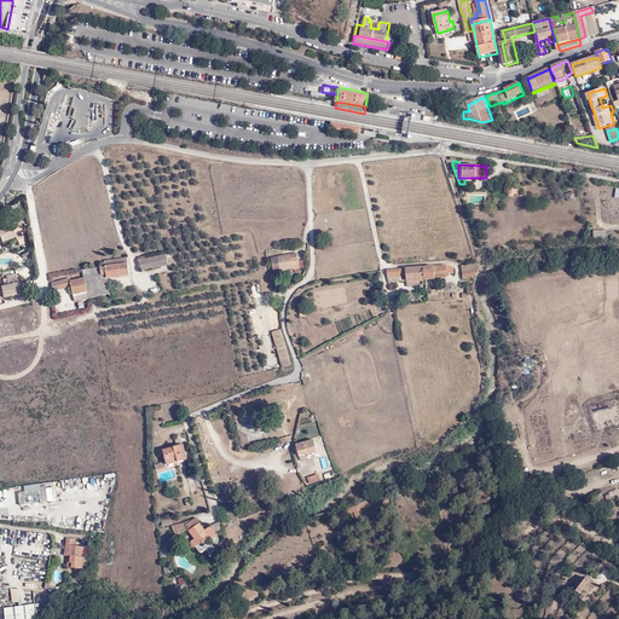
[(16,237),(18,241),(23,238),(16,223),(0,229),(0,236),(3,242),(16,237)]
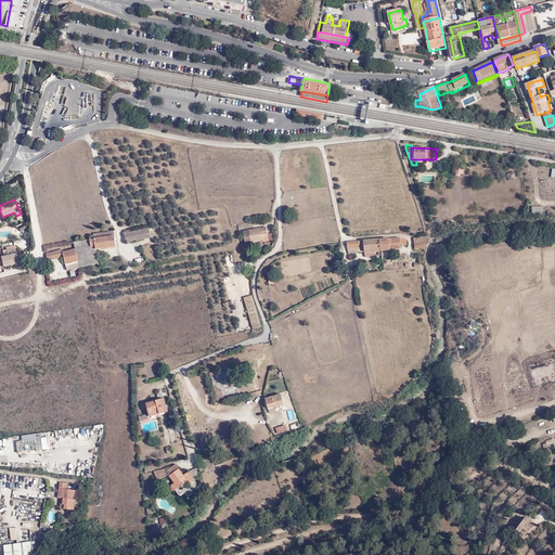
[(14,213),(2,217),(4,221),(16,216),(14,213)]
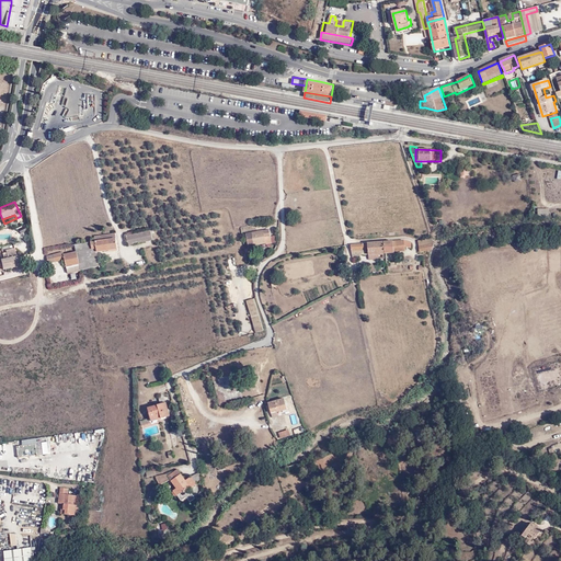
[(259,233),(251,235),(253,245),(273,241),(271,231),(265,232),(264,230),(259,231),(259,233)]
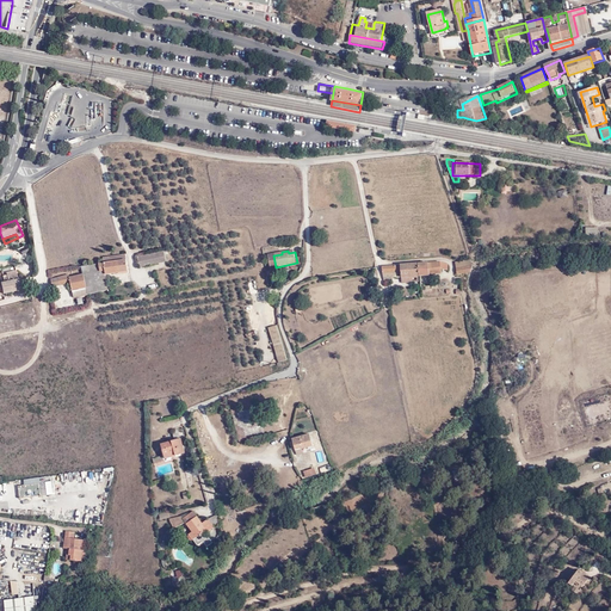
[(161,263),(160,252),(137,257),(140,266),(161,263)]
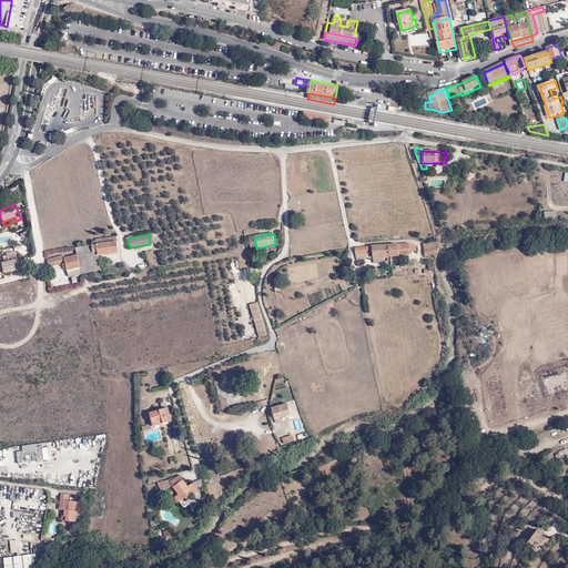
[(97,245),(84,249),(84,250),(89,274),(101,271),(99,257),(119,254),(115,236),(108,237),(109,243),(107,243),(105,237),(95,240),(97,245)]
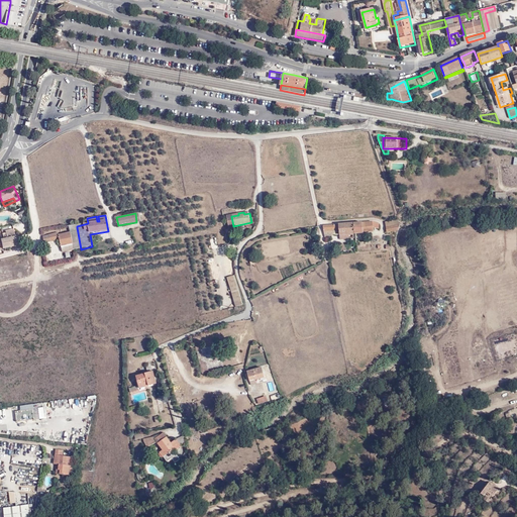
[(354,224),(355,234),(365,233),(374,231),(374,224),(380,226),(380,224),(374,223),(354,224)]
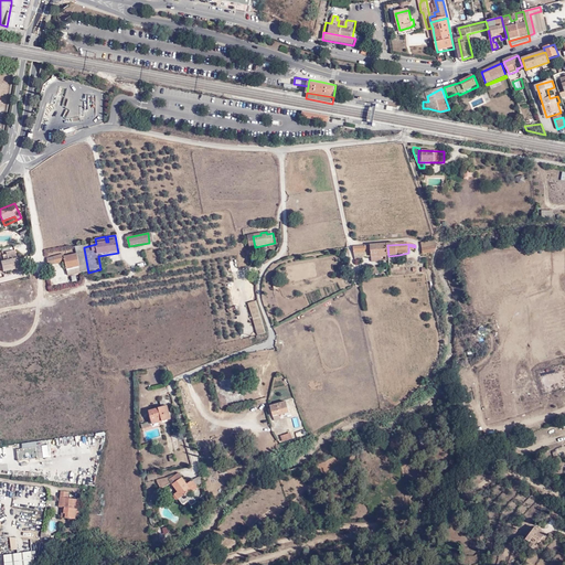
[(384,256),(388,256),(387,245),(354,247),(353,251),(354,260),(362,260),(362,257),(362,252),(372,251),(372,257),(372,262),(384,260),(384,256)]
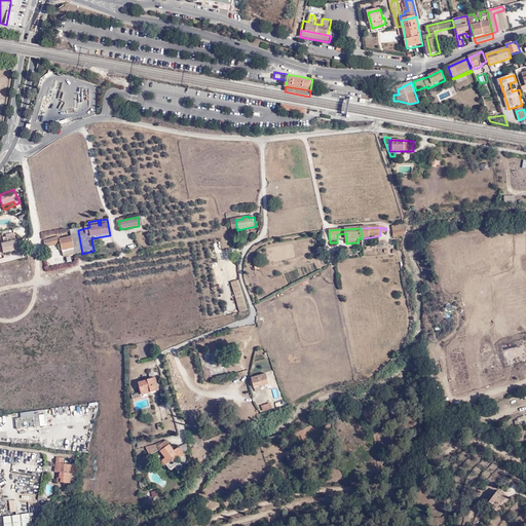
[(76,255),(82,254),(78,231),(70,232),(71,238),(66,237),(66,249),(75,249),(76,255)]
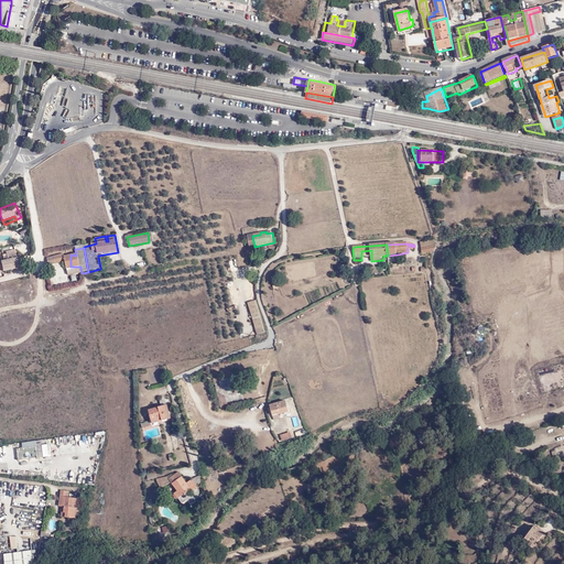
[(47,258),(47,259),(49,266),(65,260),(66,268),(71,267),(71,255),(64,257),(63,253),(49,258),(47,258)]
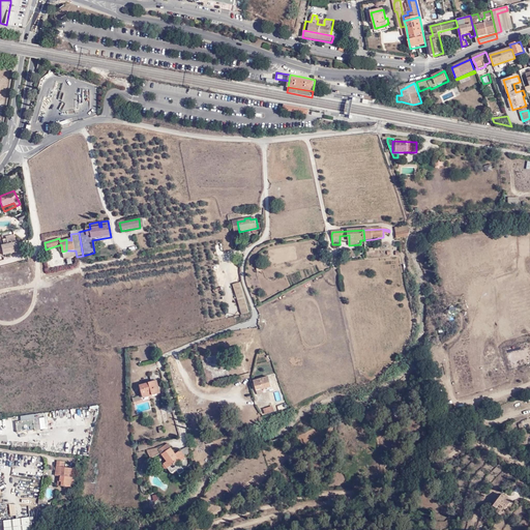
[(15,239),(7,241),(8,244),(0,245),(0,253),(1,253),(2,255),(19,252),(18,242),(15,242),(15,239)]
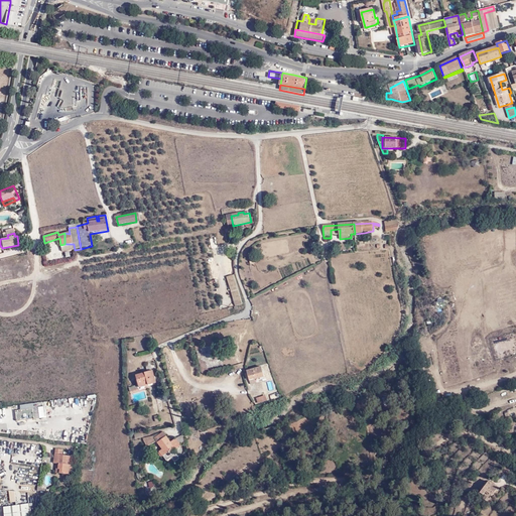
[(235,306),(243,302),(236,277),(229,280),(235,306)]
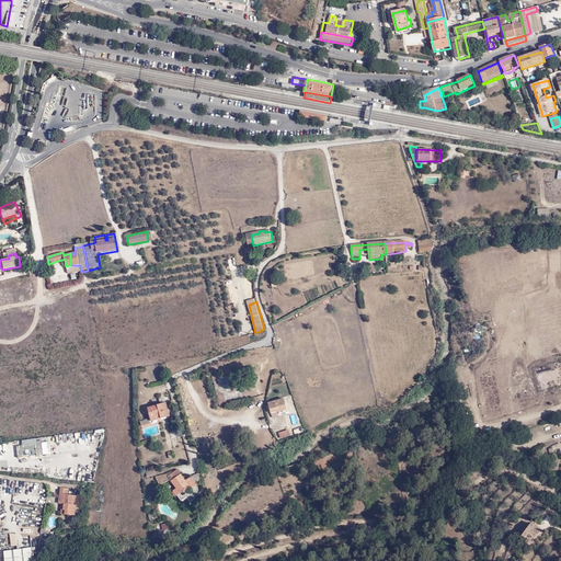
[(239,378),(254,374),(252,366),(237,370),(239,378)]
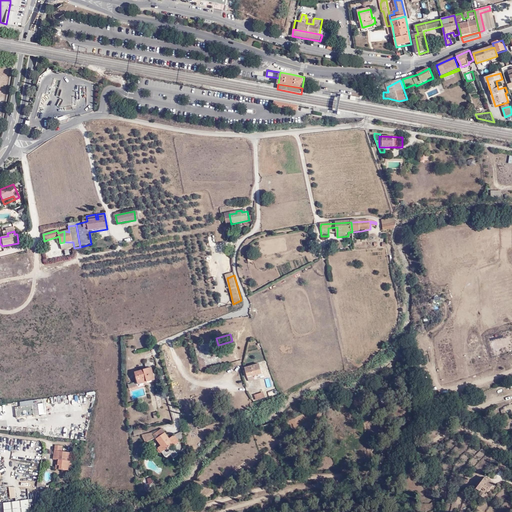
[(262,373),(259,364),(245,368),(247,377),(252,375),(253,376),(262,373)]
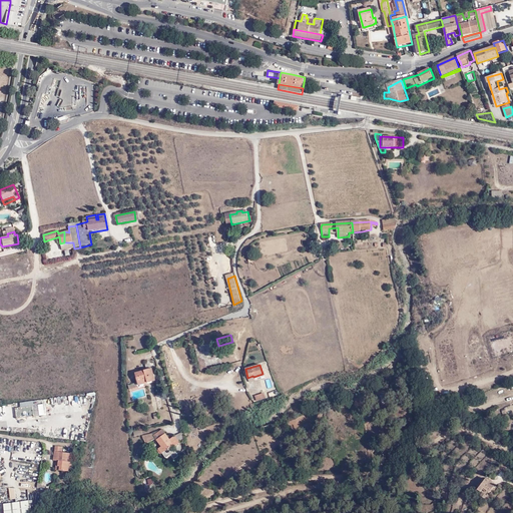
[(147,380),(148,383),(155,381),(152,368),(135,373),(138,383),(147,380)]
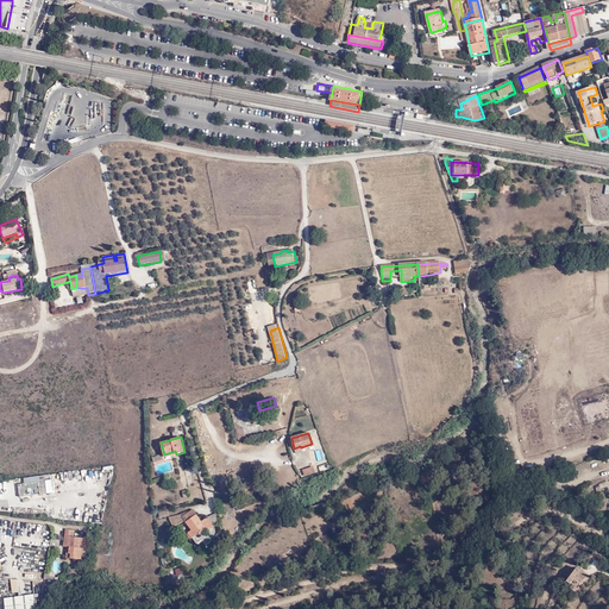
[(305,476),(315,472),(314,465),(302,469),(305,476)]
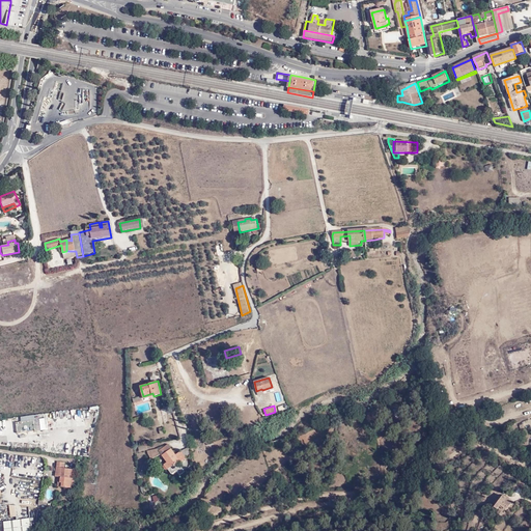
[(371,414),(362,416),(363,422),(373,420),(371,414)]
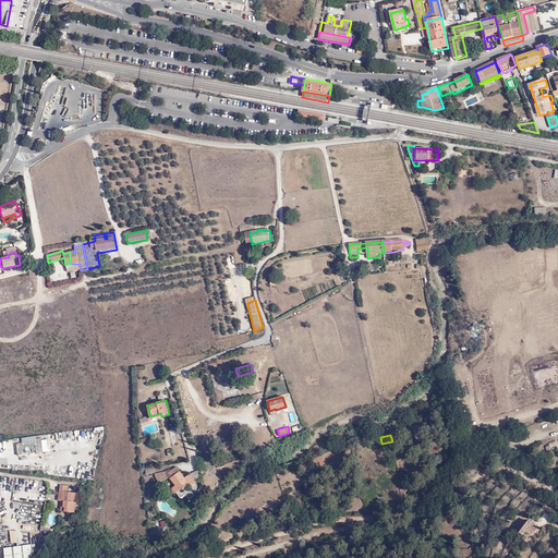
[(39,441),(16,444),(17,455),(40,452),(39,441)]
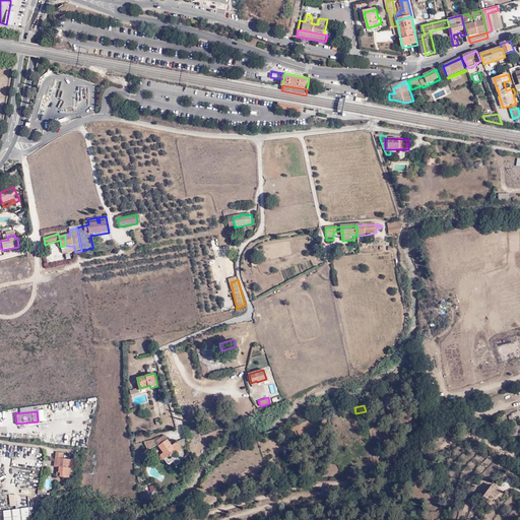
[(39,441),(39,435),(10,431),(10,437),(39,441)]
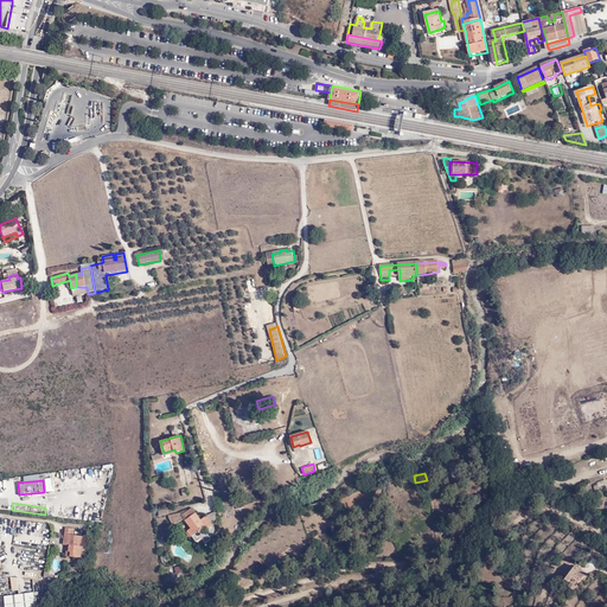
[(206,526),(202,519),(192,508),(181,515),(185,519),(185,521),(191,529),(187,531),(192,537),(195,536),(198,542),(202,538),(205,543),(211,540),(206,531),(205,532),(203,529),(205,526),(206,526)]
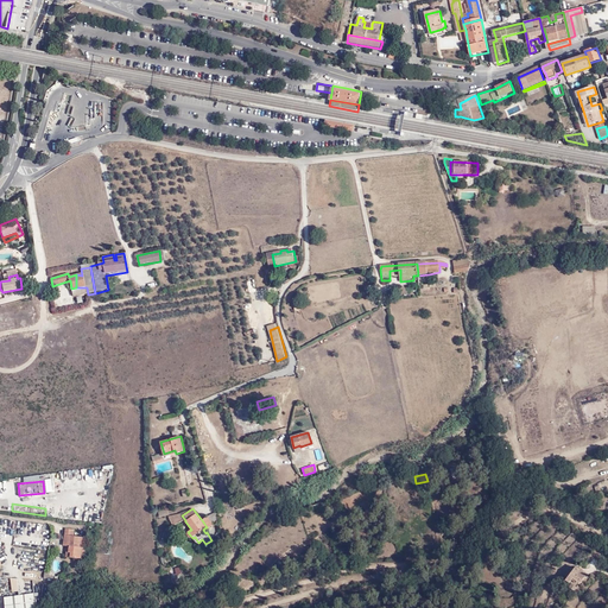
[(185,520),(182,515),(181,514),(169,517),(172,526),(185,520)]
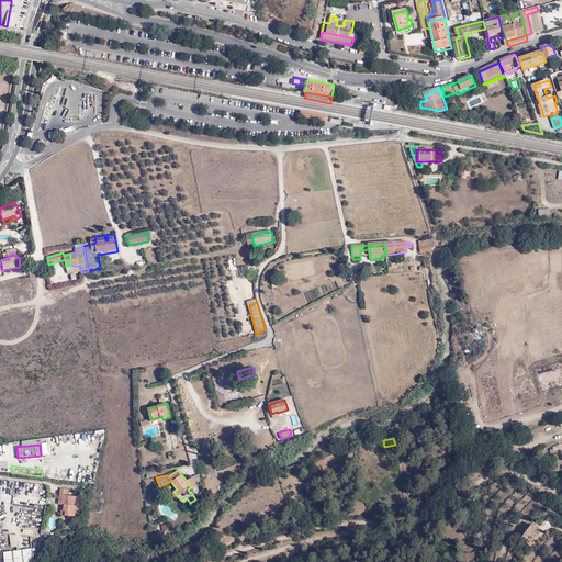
[(191,478),(187,481),(191,487),(190,487),(191,490),(197,485),(191,478)]
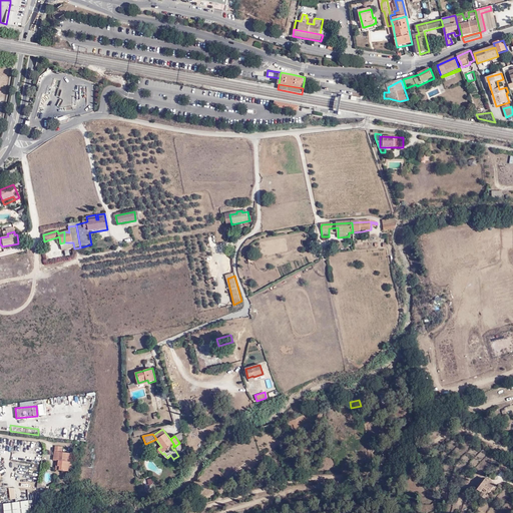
[(75,442),(74,449),(81,451),(83,443),(75,442)]
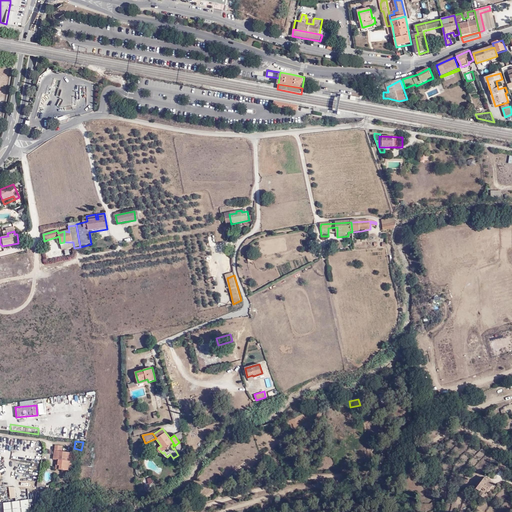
[(147,446),(145,443),(141,445),(137,449),(137,455),(141,456),(141,450),(143,448),(147,446)]
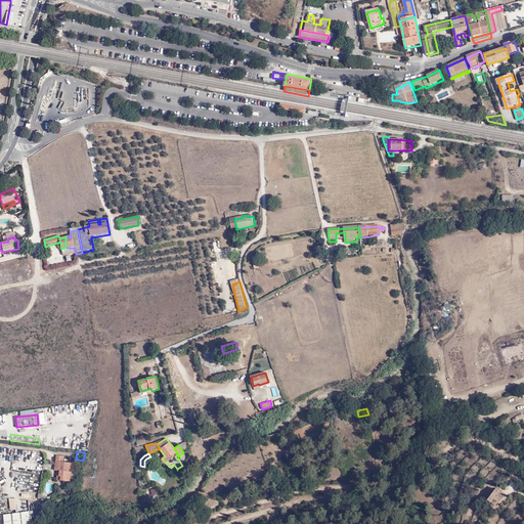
[(74,463),(63,462),(64,456),(56,454),(54,469),(56,470),(59,470),(58,480),(69,481),(71,482),(72,472),(71,472),(71,470),(73,470),(74,463)]
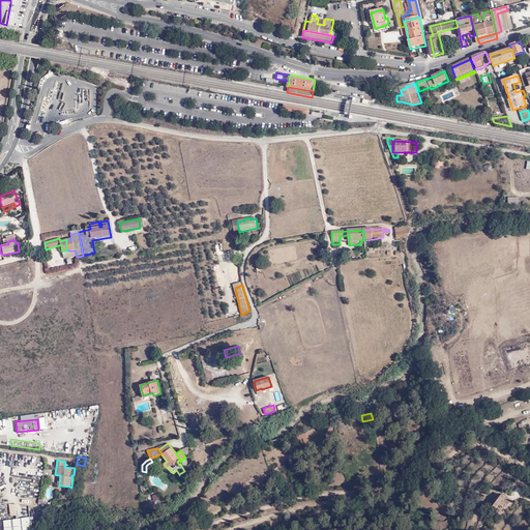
[(500,504),(502,506),(505,508),(511,501),(502,494),(494,506),(497,508),(499,506),(500,504)]
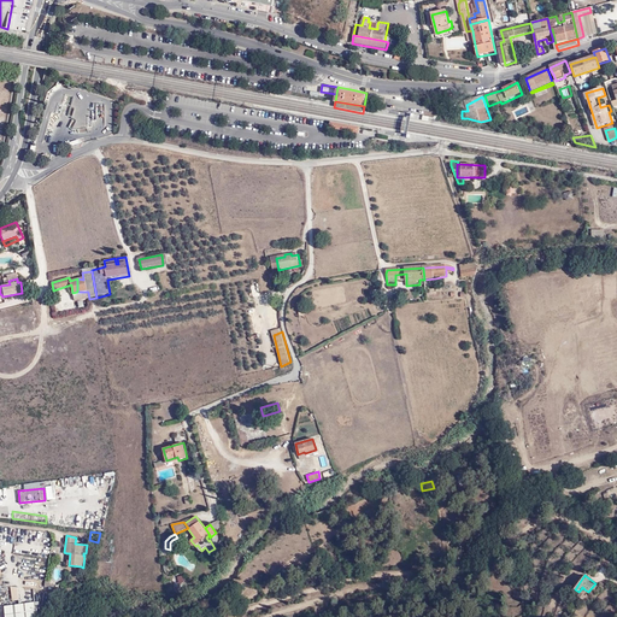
[(48,604),(52,589),(42,588),(39,601),(48,604)]
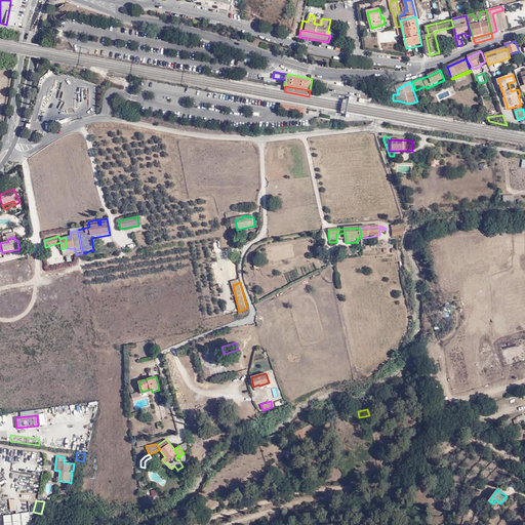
[(34,524),(32,515),(29,516),(28,512),(1,516),(2,524),(34,524)]
